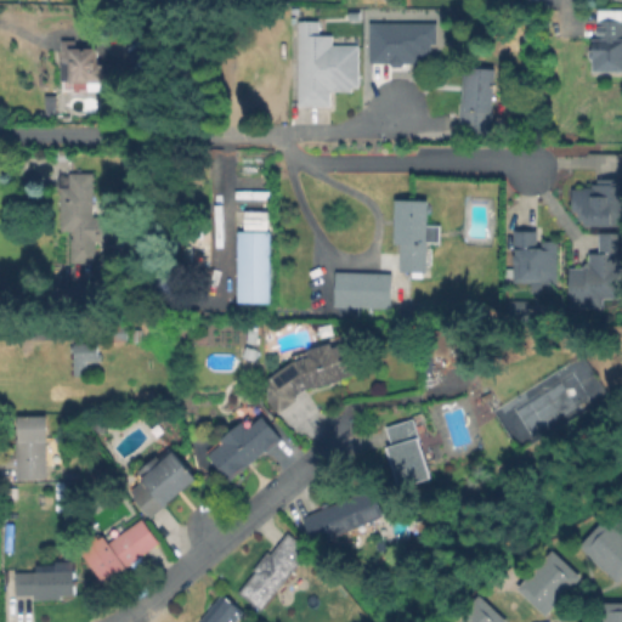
[(363,46),(362,96),(333,96),(333,108),(322,108),(322,111),(299,109),(299,22),(322,22),(322,37),(333,37),(333,46),(363,46)]
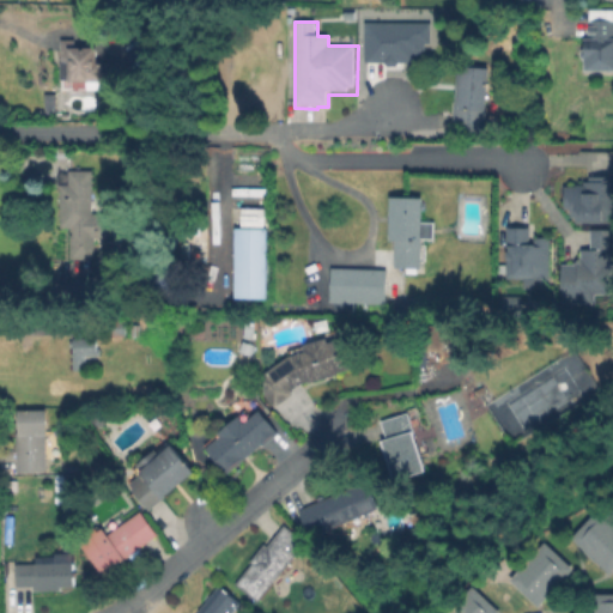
[(428,22),(428,42),(423,42),(422,48),(420,48),(420,53),(413,53),(413,58),(411,58),(411,61),(395,61),(393,65),(384,65),(381,61),(362,61),(362,22),(428,22)]
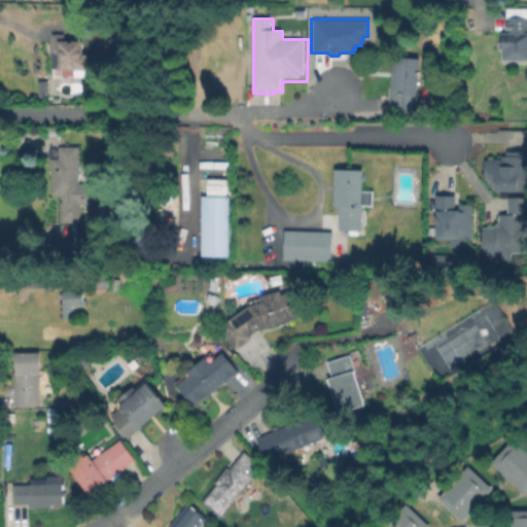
[(526,63),(503,63),(504,51),(497,51),(497,43),(505,44),(505,19),(526,19),(526,63)]
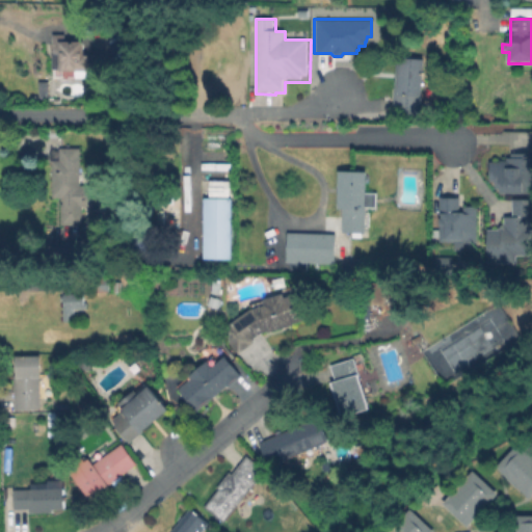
[(91,53),(91,69),(62,69),(62,68),(54,68),(54,33),(71,33),(71,40),(87,40),(87,53),(91,53)]
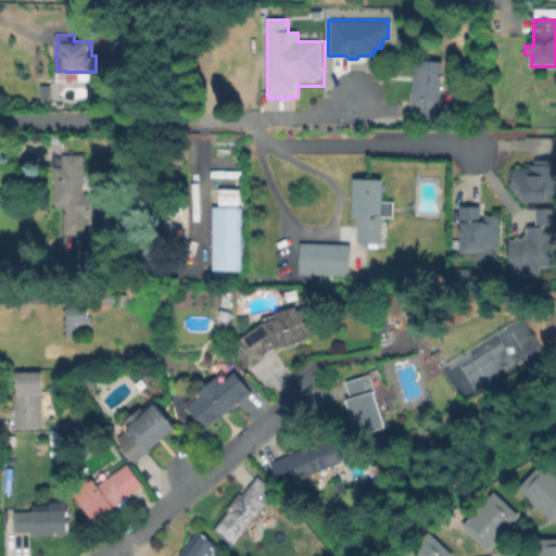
[(445,65),(437,125),(406,121),(415,61),(445,65)]
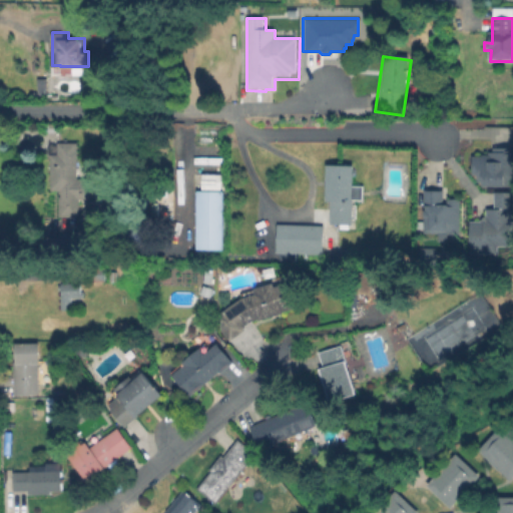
[(79,141),(79,177),(93,177),(93,196),(80,196),(80,213),(58,213),(59,195),(61,195),(61,189),(51,189),(51,155),(49,155),(49,146),(53,142),(58,142),(79,141)]
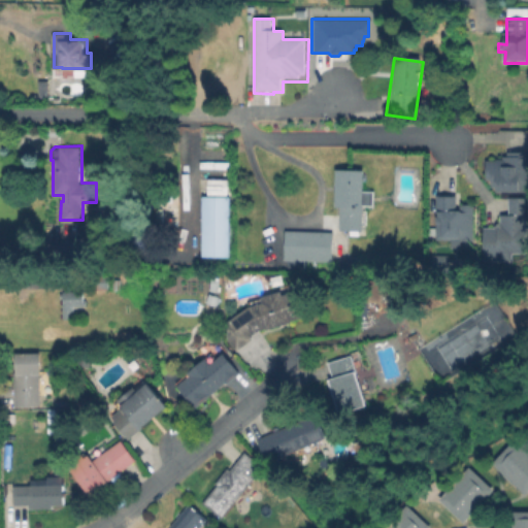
[(527,150),(527,191),(499,191),(499,180),(485,180),(486,158),(499,158),(499,150),(527,150)]
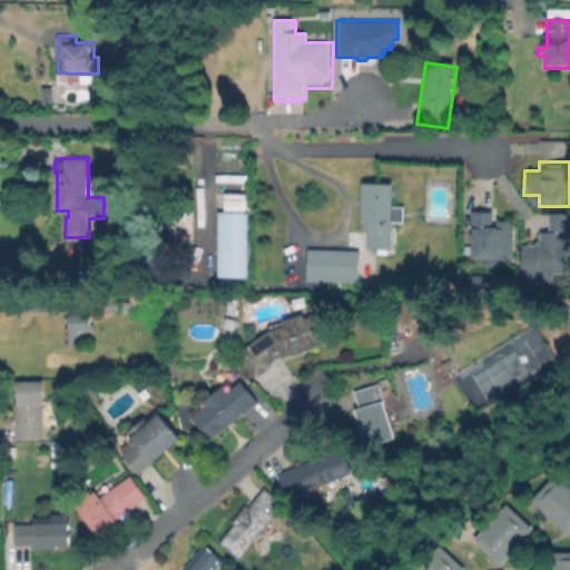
[(396,179),(396,226),(393,226),(392,251),(367,251),(367,226),(362,226),(363,179),(396,179)]
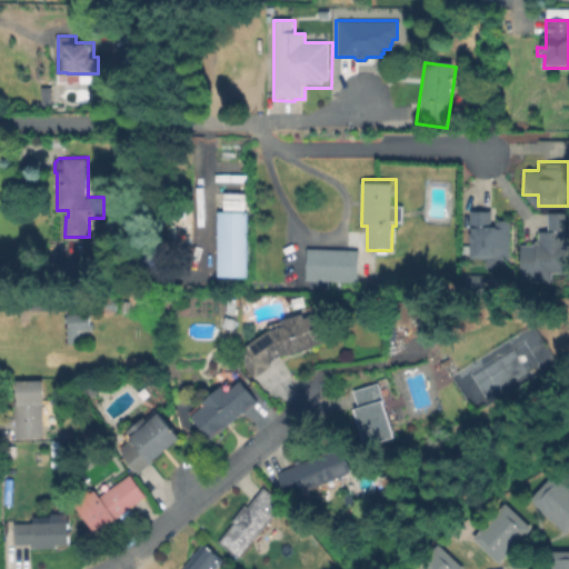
[(242,209),(243,193),(222,192),(222,208),(242,209)]
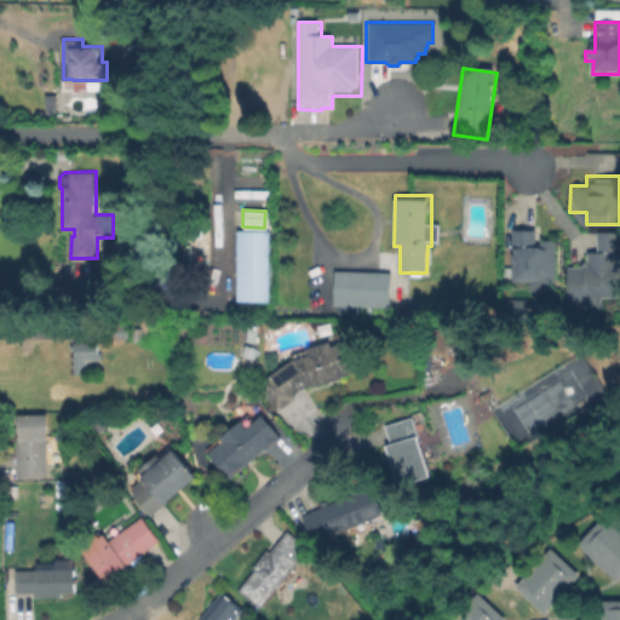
[(271,227),(270,304),(235,304),(236,227),(271,227)]
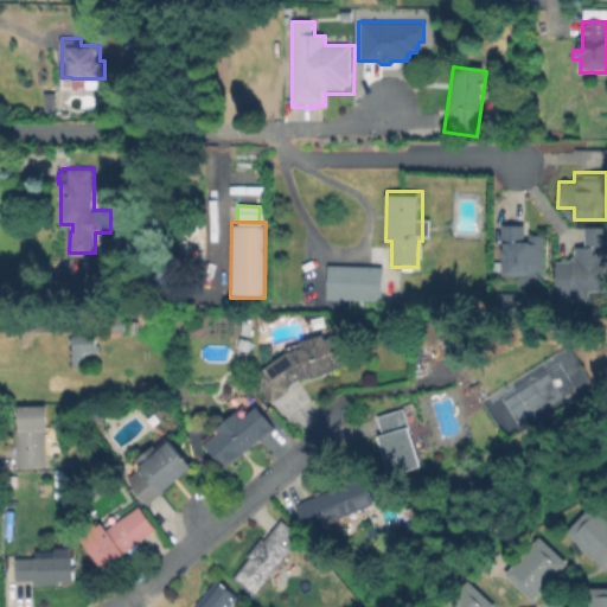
[(547,234),(545,279),(498,279),(498,222),(526,222),(526,234),(547,234)]
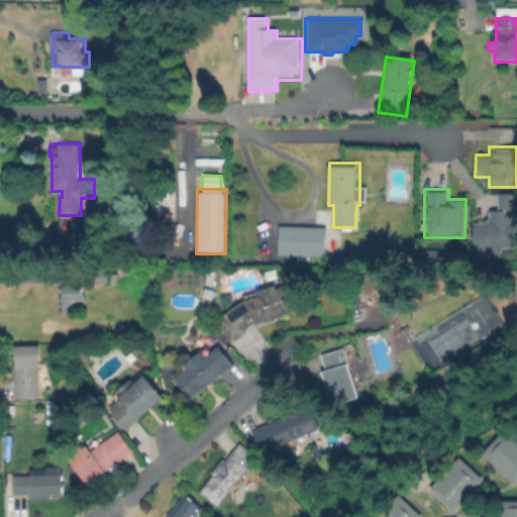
[(516,191),(516,252),(474,252),(474,221),(488,221),(488,209),(497,209),(497,191),(516,191)]
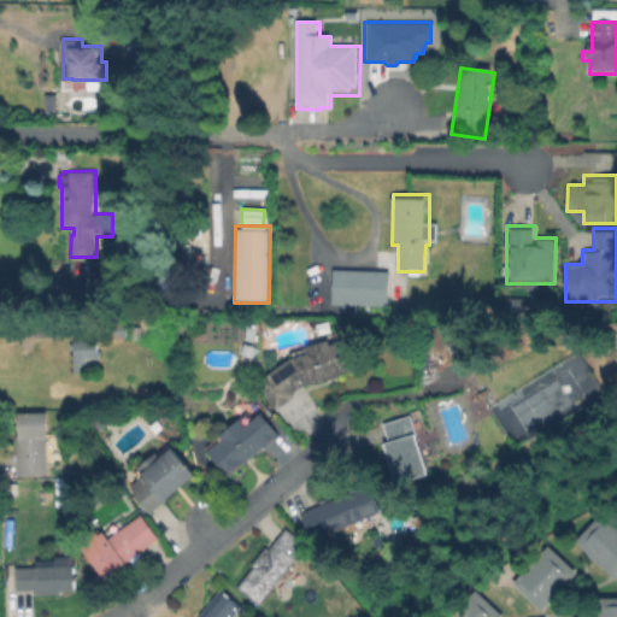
[(391,268),(391,310),(333,310),(333,266),(391,268)]
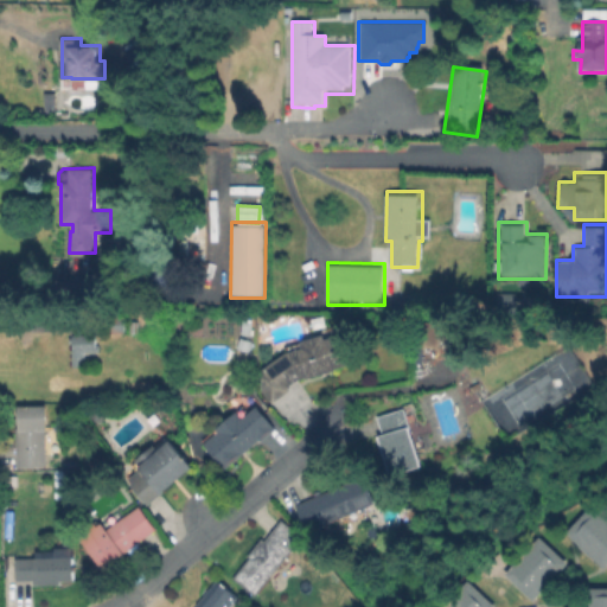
[(101,332),(101,317),(126,317),(126,332),(101,332)]
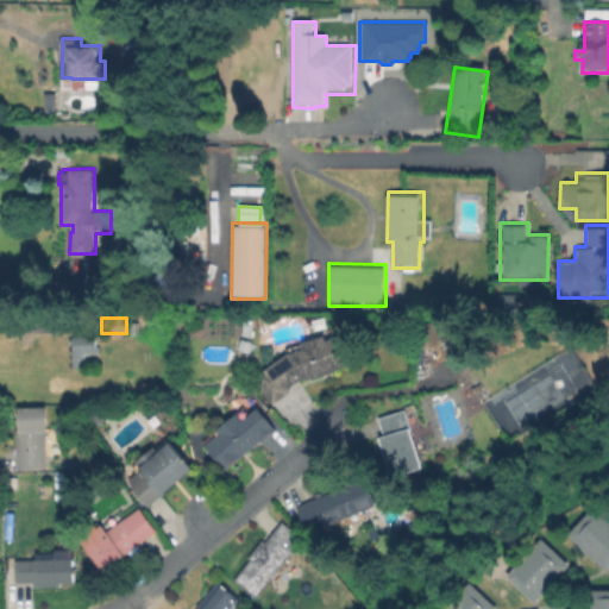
[(438,347),(439,322),(424,322),(422,346),(438,347)]
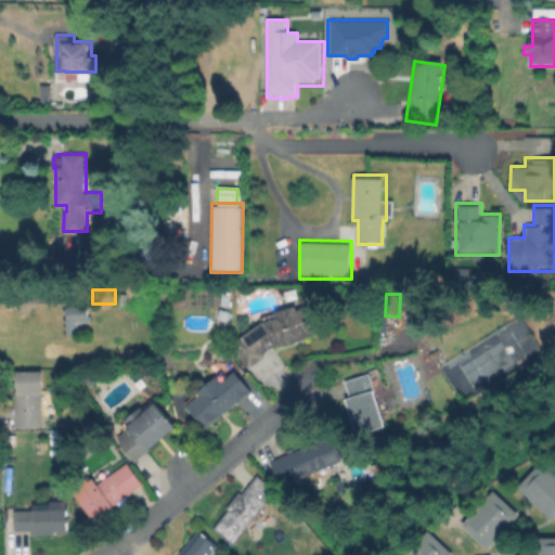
[(318,304),(325,332),(307,337),(308,337),(281,346),(281,344),(275,345),(266,352),(268,356),(250,368),(240,351),(243,337),(263,321),(278,317),(276,311),(297,305),(298,309),(318,304)]
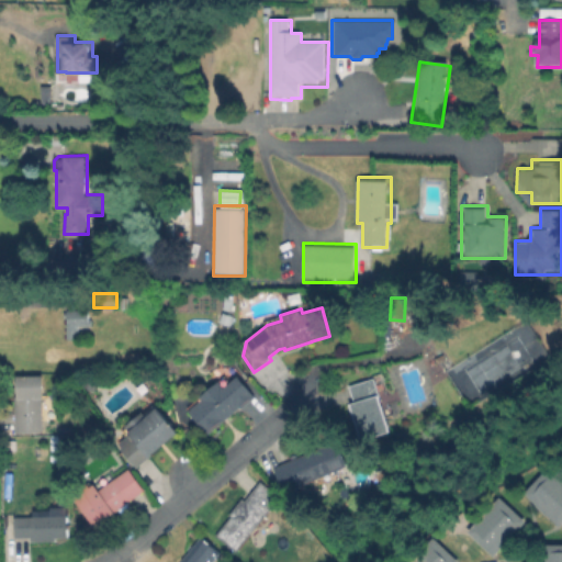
[(91,310),(91,323),(80,323),(80,341),(62,341),(63,310),(91,310)]
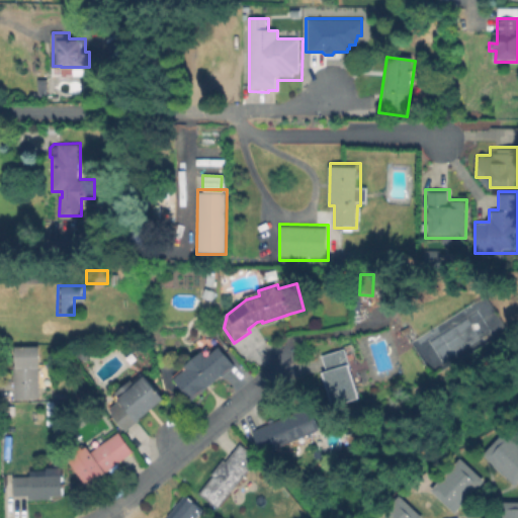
[(40,345),(40,398),(15,398),(15,364),(16,364),(16,345),(40,345)]
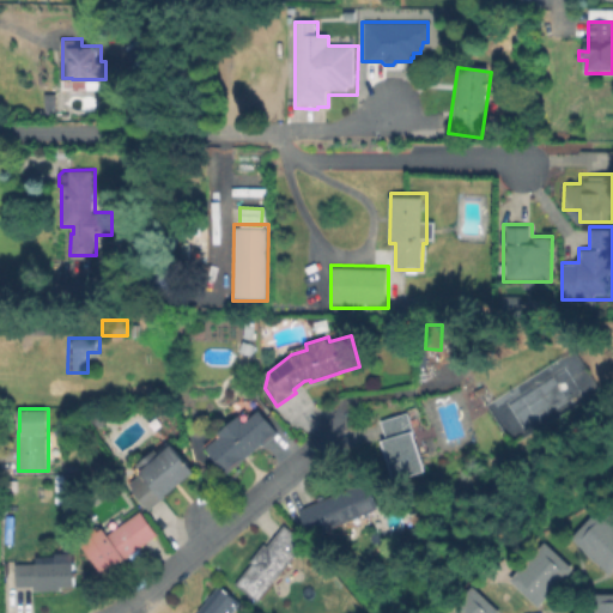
[(428,472),(395,484),(381,442),(392,438),(384,419),(407,411),(428,472)]
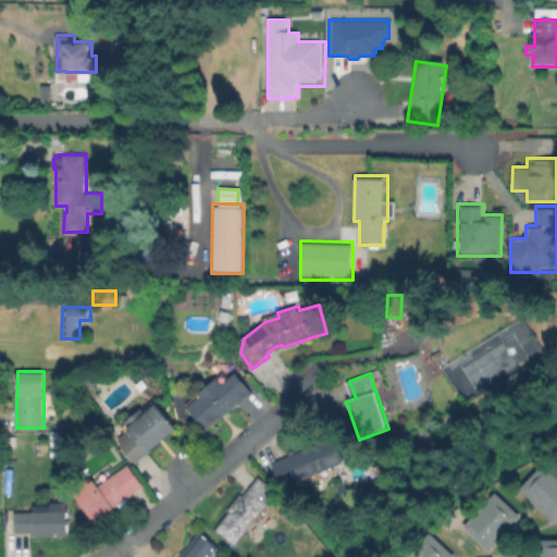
[(243,374),(254,391),(202,429),(185,405),(226,375),(232,383),(243,374)]
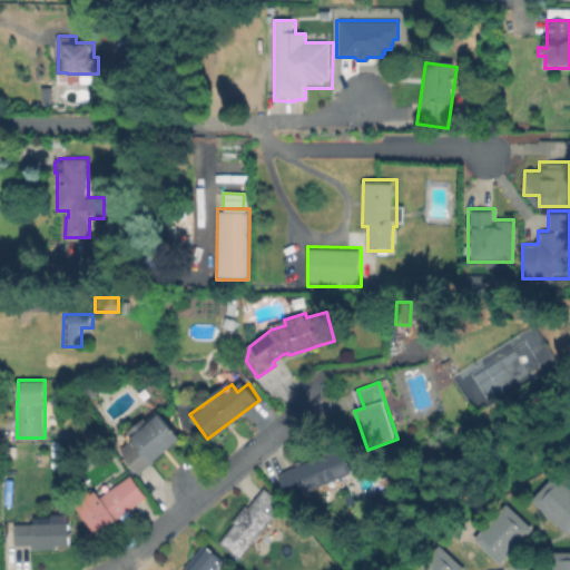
[(161,412),(183,438),(139,473),(124,454),(126,452),(123,448),(133,440),(136,445),(138,443),(128,432),(146,416),(150,422),(161,412)]
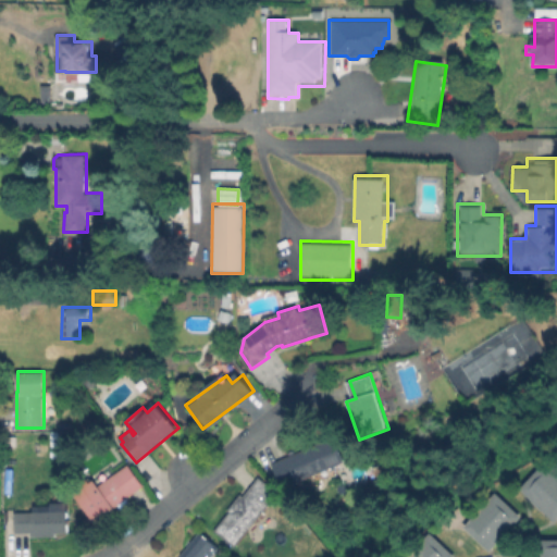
[(346,459),(284,486),(273,462),(336,435),(346,459)]
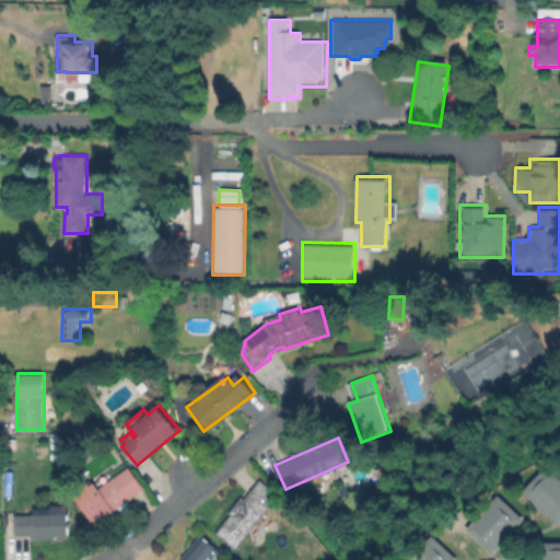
[(130,466),(146,488),(116,509),(118,513),(98,527),(76,497),(96,482),(101,488),(130,466)]
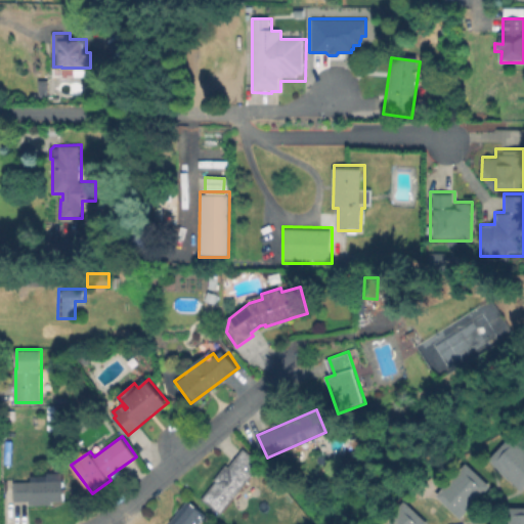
[(523,450),(523,484),(522,487),(489,457),(509,437),(523,450)]
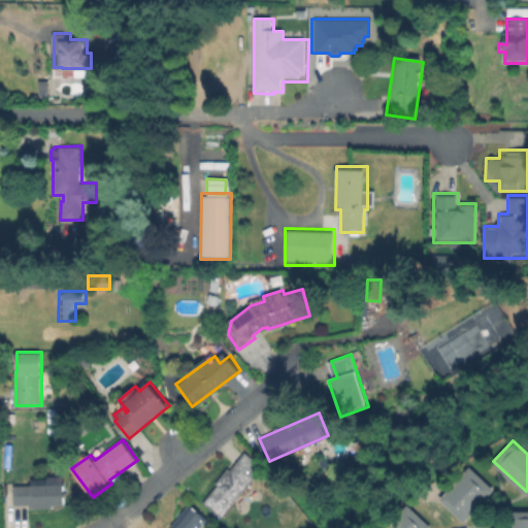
[(265,466),(223,518),(204,502),(219,484),(217,483),(229,467),(232,469),(246,451),(265,466)]
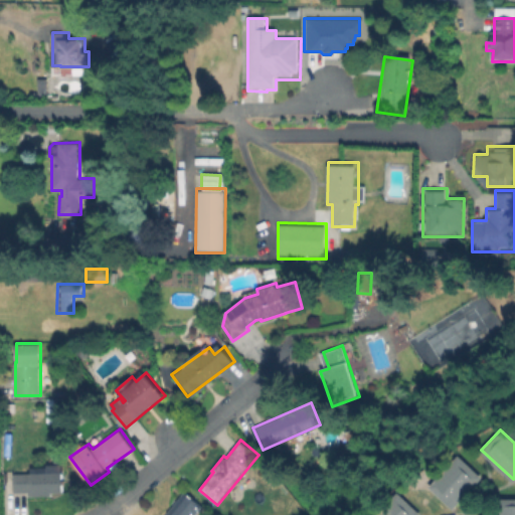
[(483,477),(451,511),(425,488),(458,453),(483,477)]
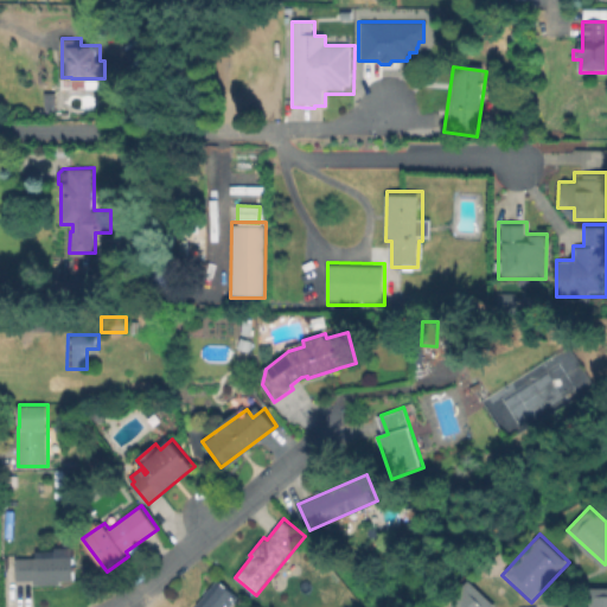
[(62,583),(36,583),(36,580),(17,580),(17,557),(75,556),(75,579),(62,580),(62,583)]
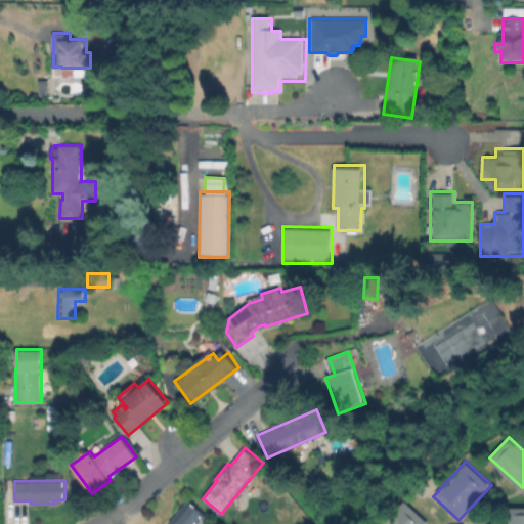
[(428,523),(426,523),(379,523),(404,499),(428,523)]
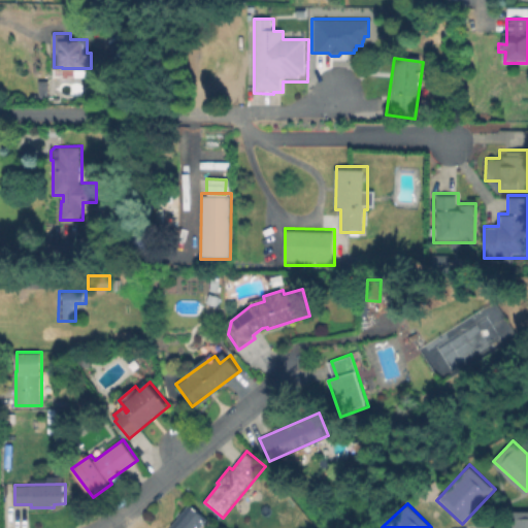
[(208,520),(201,527),(169,527),(190,504),(208,520)]
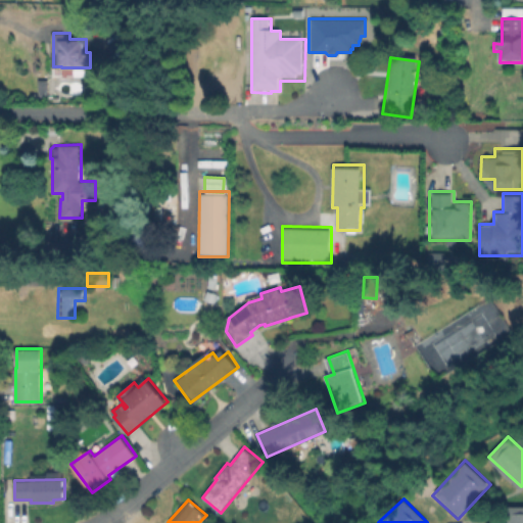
[(522,505),(522,522),(507,522),(507,505),(522,505)]
